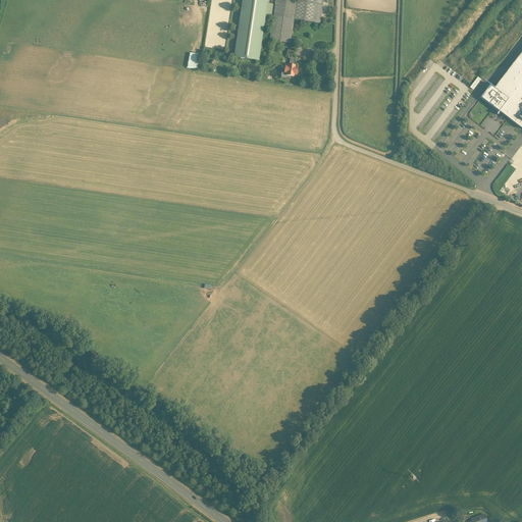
[(267,0),(242,0),(233,57),(259,61),(267,0)]
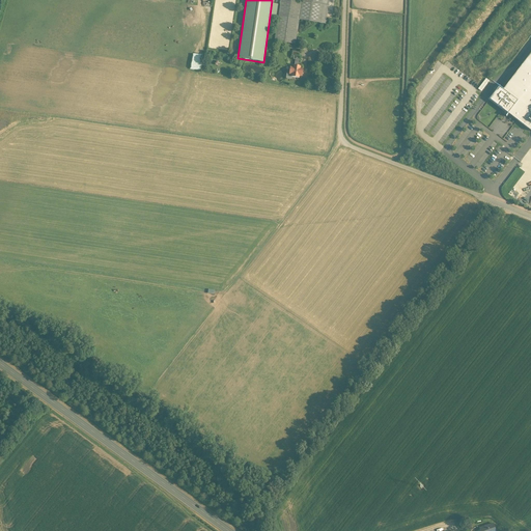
[(302,2),(290,0),(280,0),(275,42),(296,45),(299,20),(302,2)]
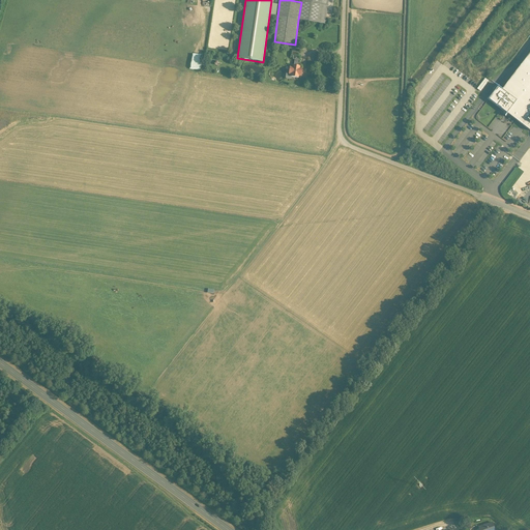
[(300,0),(301,2),(298,20),(319,23),(322,0),(300,0)]
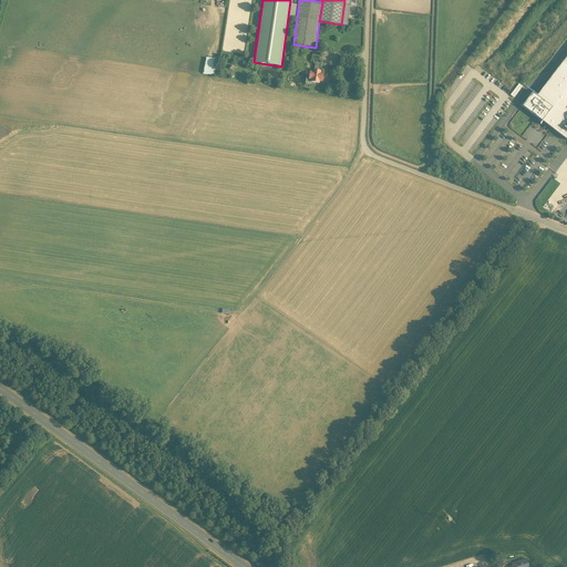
[(344,0),(341,24),(348,26),(351,0),(344,0)]
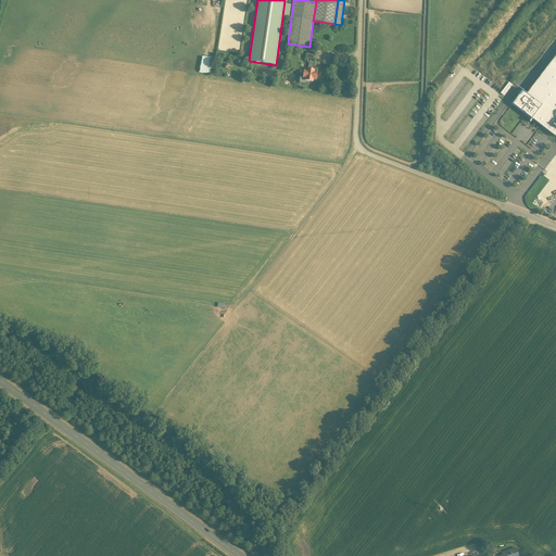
[(555,55),(528,93),(543,105),(533,119),(555,137),(555,55)]
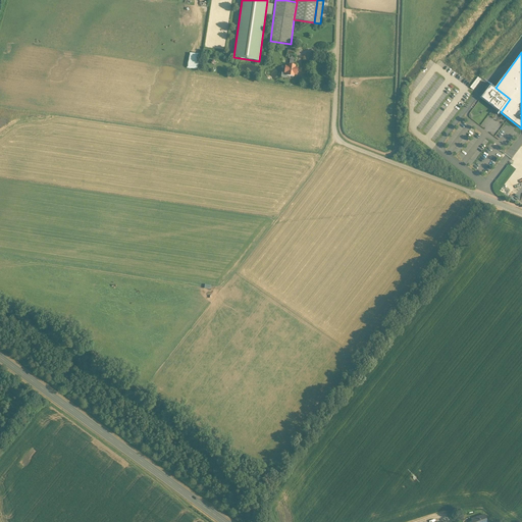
[(294,55),(289,55),(289,58),(291,59),(290,64),(289,64),(288,66),(285,66),(284,73),(286,73),(286,75),(294,76),(295,74),(297,75),(298,67),(296,67),(296,65),(294,65),(295,62),(296,59),(294,59),(295,56),(294,55)]
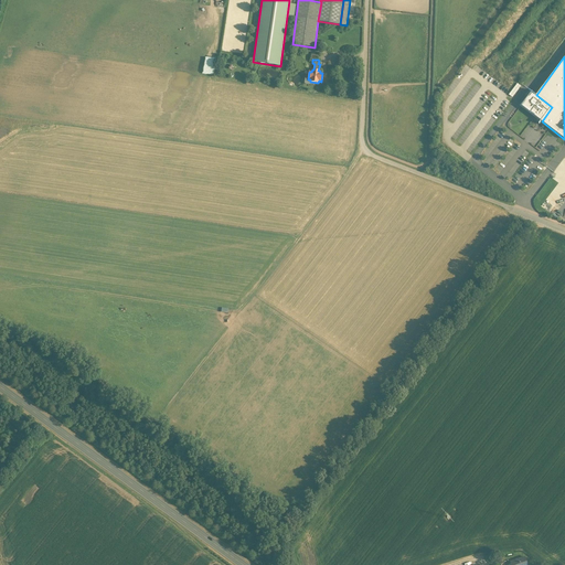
[(518,84),(509,95),(513,98),(521,86),(518,84)]
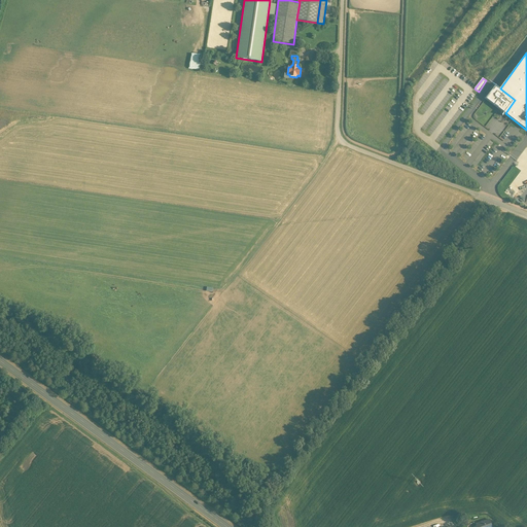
[(515,100),(500,89),(495,85),(494,88),(485,99),(502,112),(504,114),(505,113),(515,100)]
